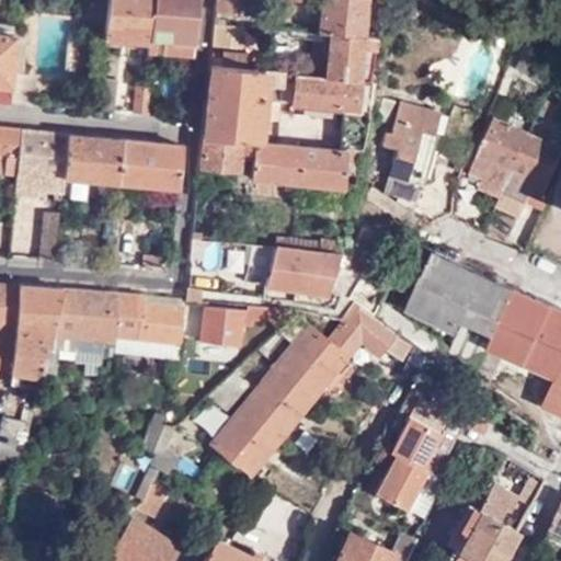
[(148,36),(151,0),(107,0),(104,32),(148,36)]
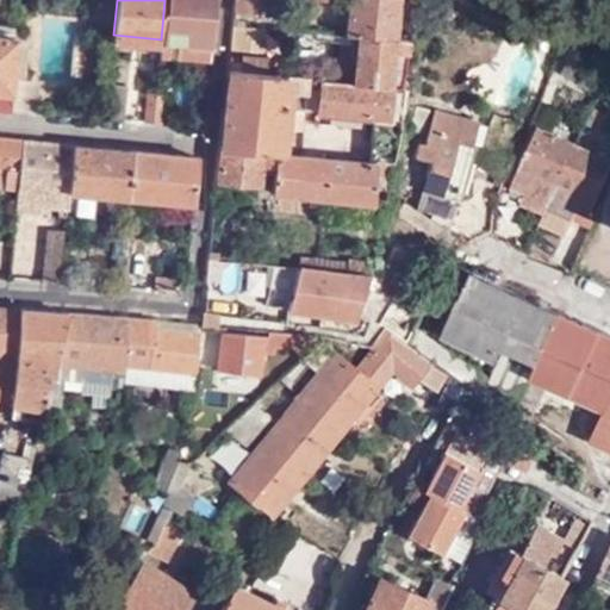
[(210,55),(215,0),(165,0),(161,39),(160,50),(210,55)]
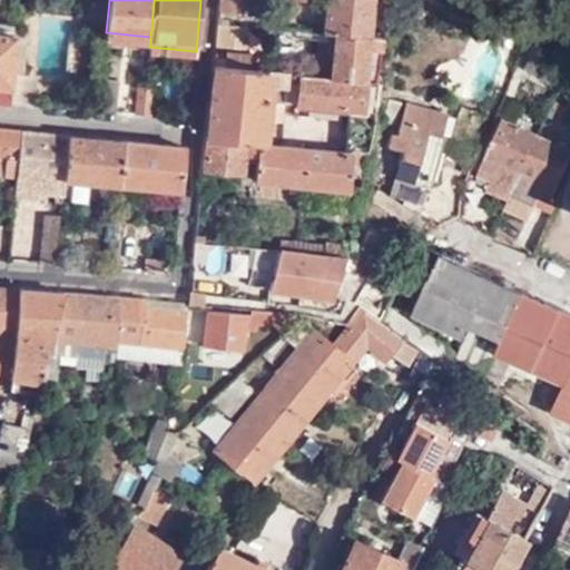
[(222,0),(220,10),(255,12),(256,0),(222,0)]
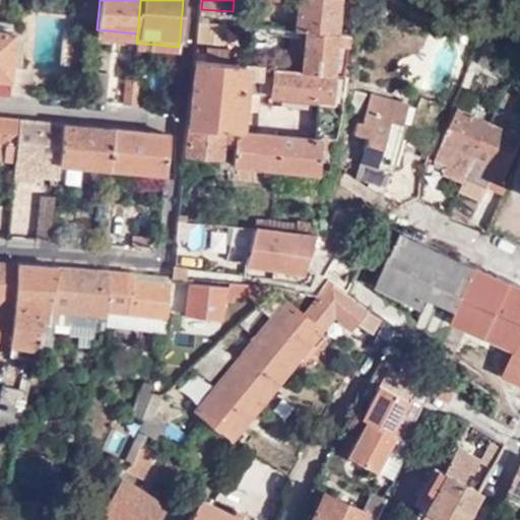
[(299,0),(296,28),(307,29),(333,34),(336,0),(299,0)]
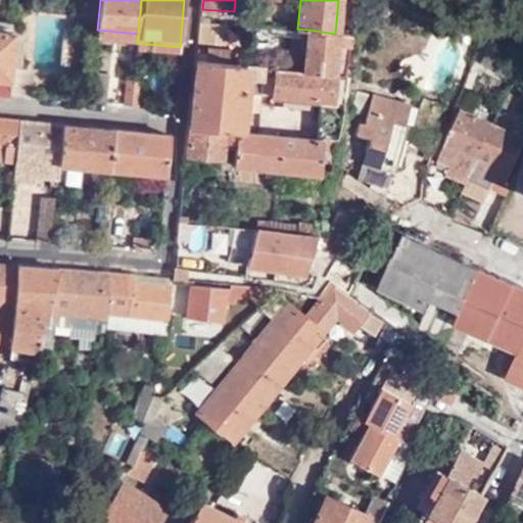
[(202,19),(199,40),(227,43),(228,22),(202,19)]
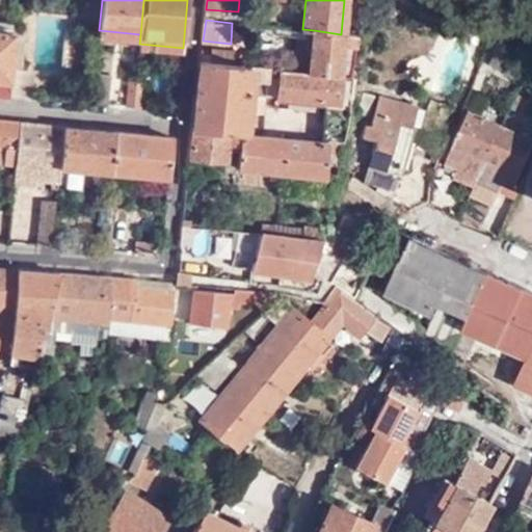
[(0,94),(6,95),(7,81),(14,24),(0,22),(0,94)]
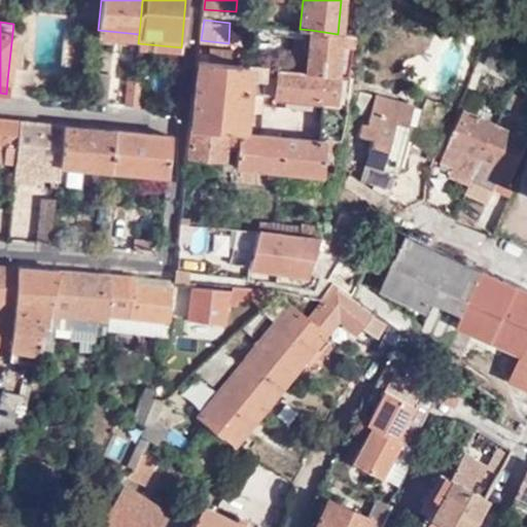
[(294,29),(290,70),(306,71),(311,30),(300,29),(294,29)]
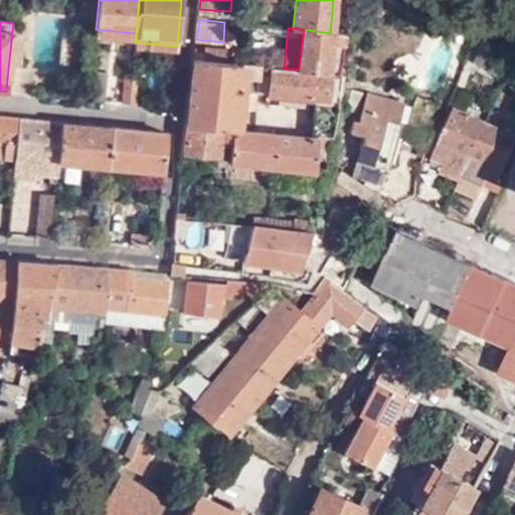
[(304,29),(299,69),(327,72),(329,44),(342,47),(344,34),(330,33),(304,29)]
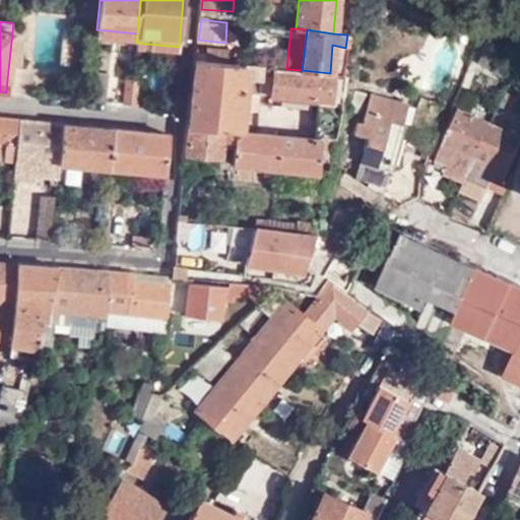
[(196,51),(195,59),(230,62),(231,51),(206,47),(205,52),(196,51)]
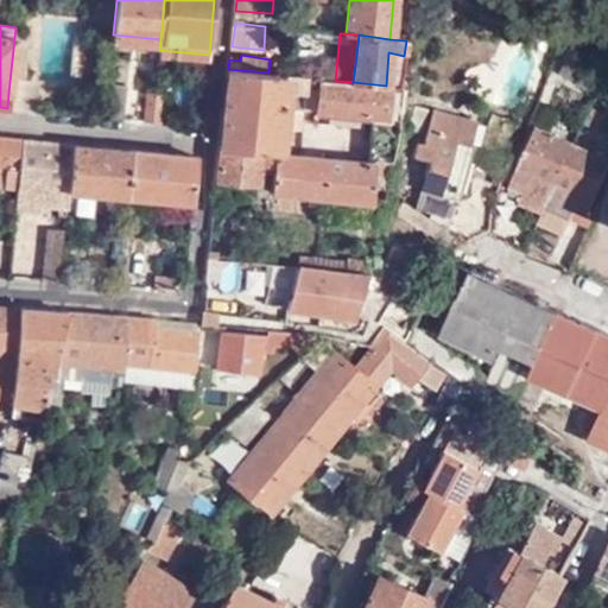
[(228,69),(221,145),(278,151),(282,121),(284,106),(303,108),(306,77),(268,73),(228,69)]
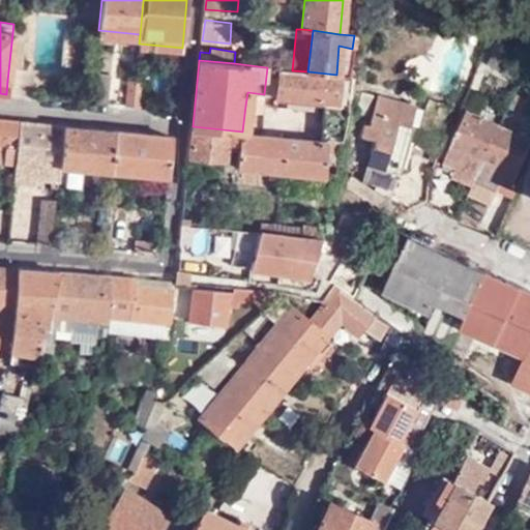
[(329,138),(343,139),(350,76),(336,75),(307,71),(292,70),(281,68),(278,94),(325,99),(321,140),(329,140),(329,138)]
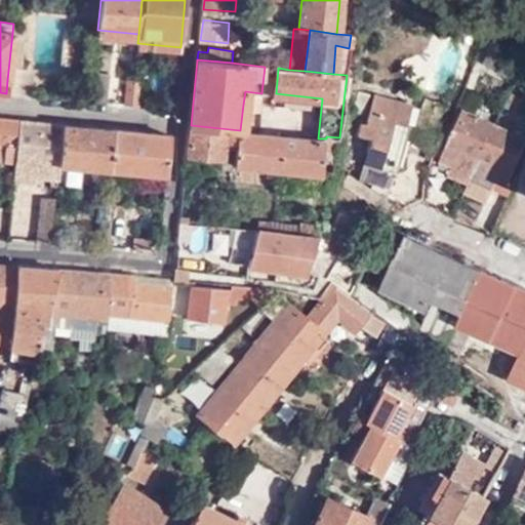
[(93,71),(90,101),(105,102),(107,73),(93,71)]
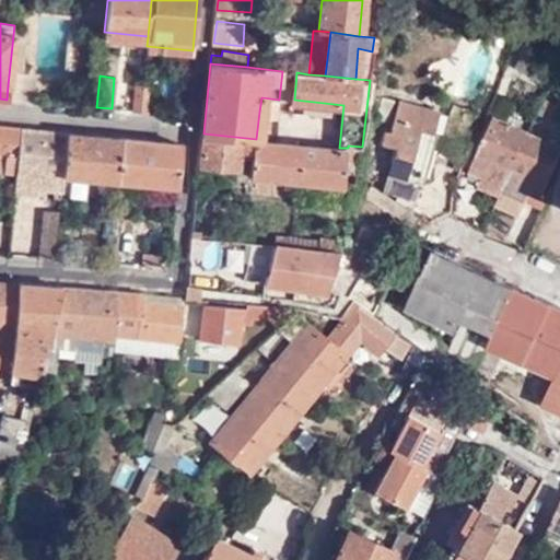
[(559,96),(559,78),(555,76),(547,90),(559,96)]
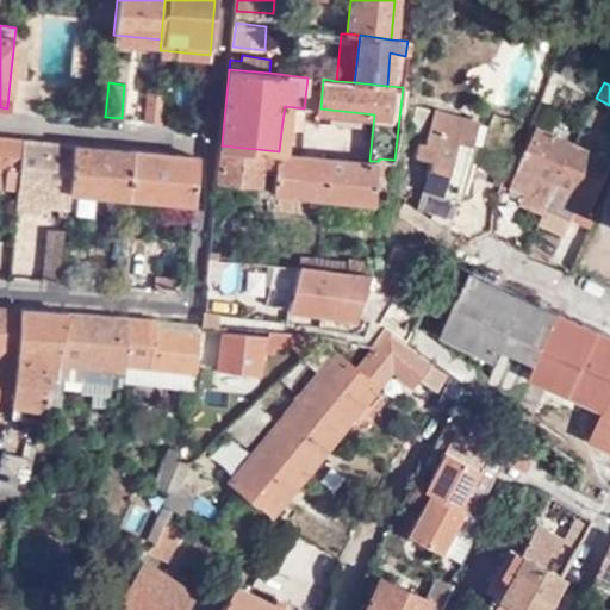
[(147,91),(143,120),(161,123),(165,92),(155,92),(147,91)]
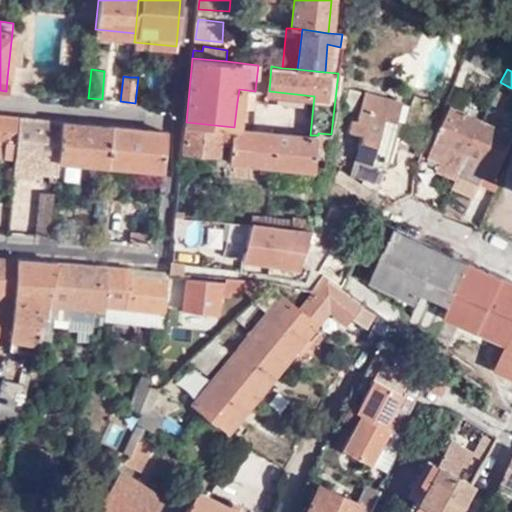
[(7,78),(6,91),(28,93),(29,79),(7,78)]
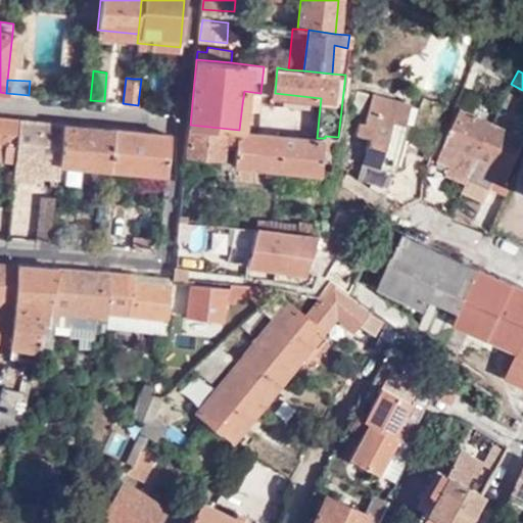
[(522,95),(522,90),(511,84),(509,88),(522,95)]
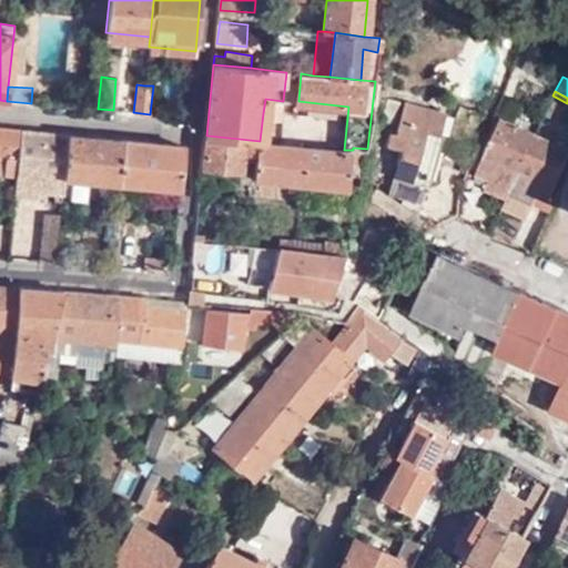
[(265,99),(263,113),(282,114),(283,101),(265,99)]
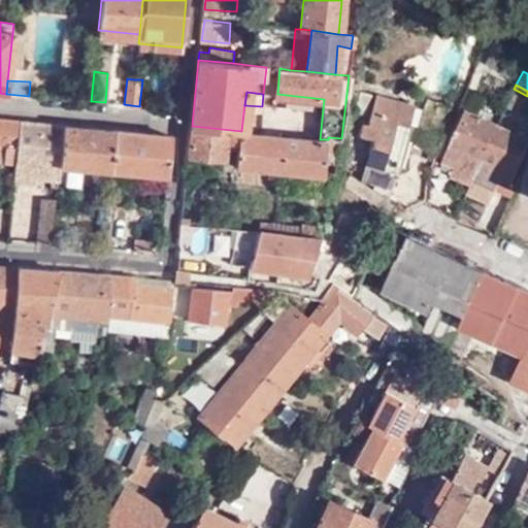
[(359,93),(355,112),(366,116),(371,95),(359,93)]
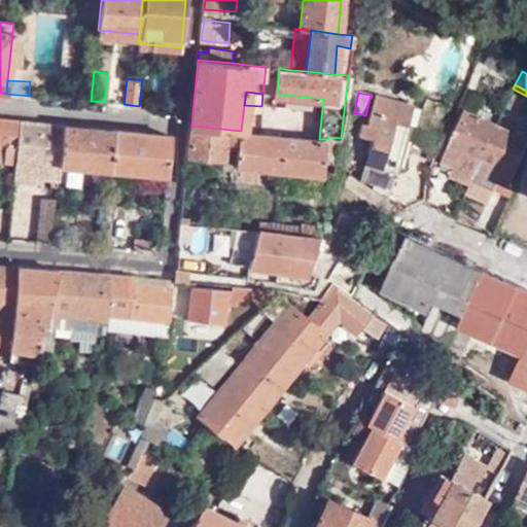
[(361,184),(391,200),(412,105),(374,97),(367,127),(361,126),(359,138),(371,141),(361,184)]
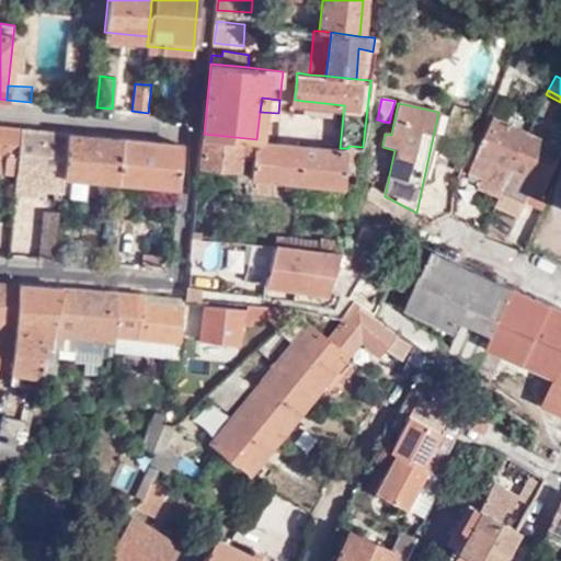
[(479,190),(499,198),(503,190),(512,170),(527,135),(492,118),(469,170),(484,178),(479,190)]
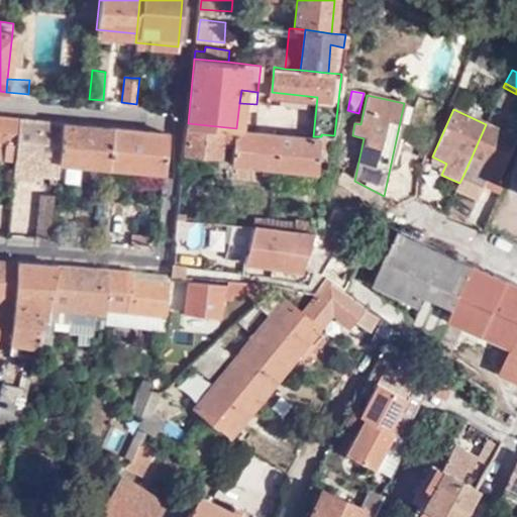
[(0,157),(16,159),(20,119),(0,116),(0,157)]
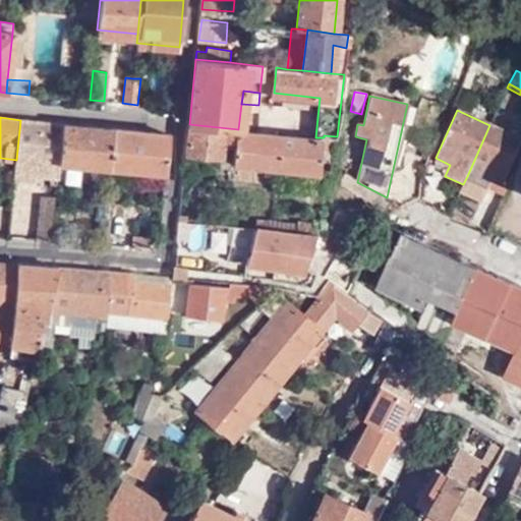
[(59,165),(65,124),(20,120),(16,160),(14,171),(13,176),(13,178),(30,179),(30,173),(57,175),(59,165)]
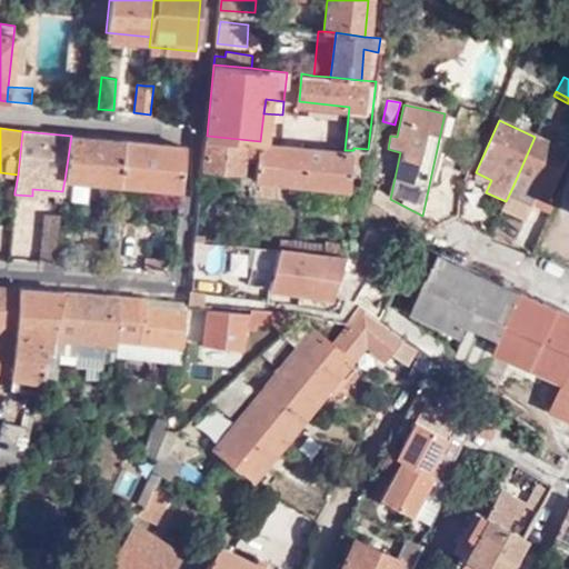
[(510,192),(536,203),(540,193),(550,198),(568,155),(568,150),(536,135),(535,137),(519,172),(510,192)]
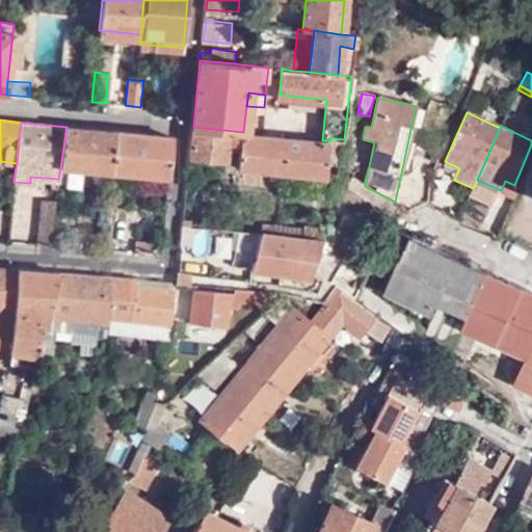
[(112,171),(117,132),(67,127),(60,168),(112,174),(112,171)]
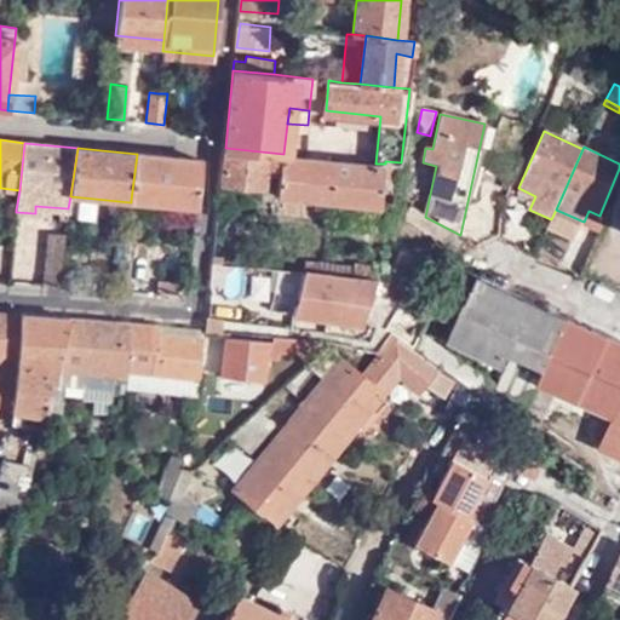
[(225,148),(222,184),(264,187),(267,167),(281,168),(279,194),(379,205),(385,164),(375,164),(283,154),(225,148)]
